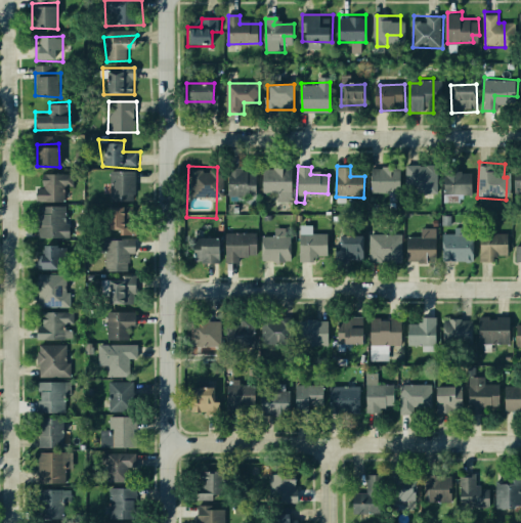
[(400,166),(400,188),(422,188),(422,207),(437,207),(436,173),(420,173),(420,166),(400,166)]
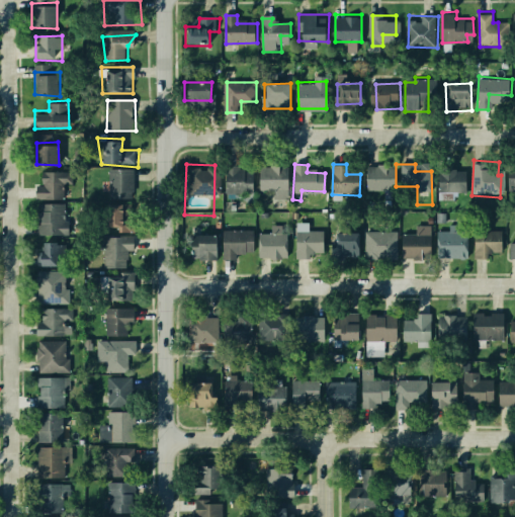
[(439,166),(438,187),(466,188),(467,166),(439,166)]
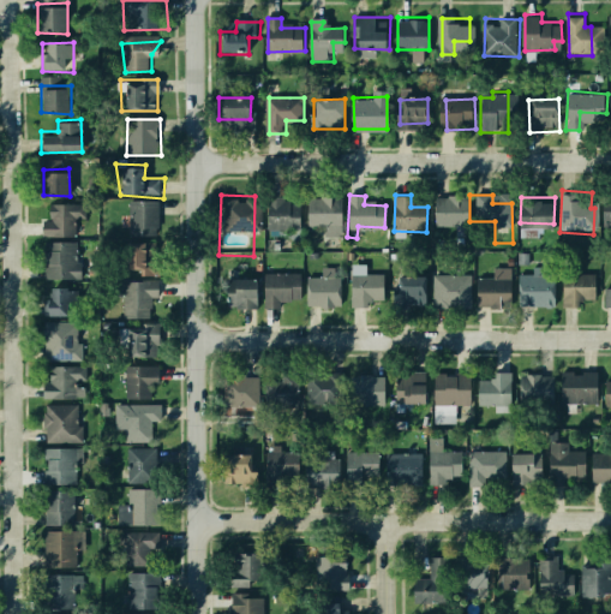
[(310,200),(343,201),(342,238),(322,237),(322,227),(309,227),(310,200)]
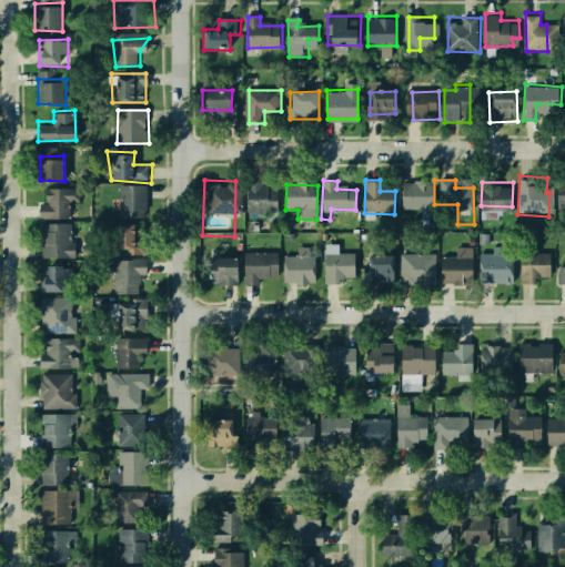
[(118,185),(148,186),(150,216),(119,215),(118,185)]
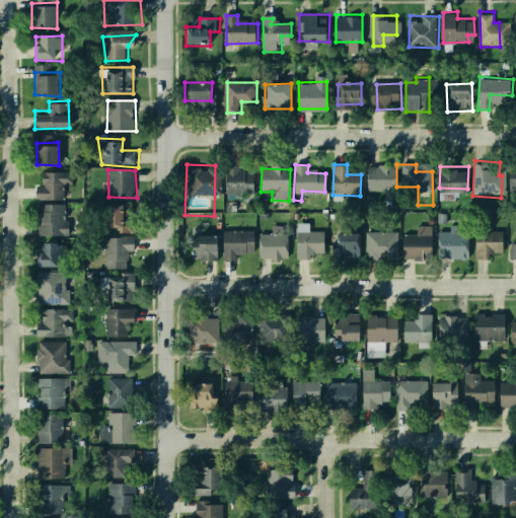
[(366,169),(389,169),(388,196),(366,196),(366,169)]
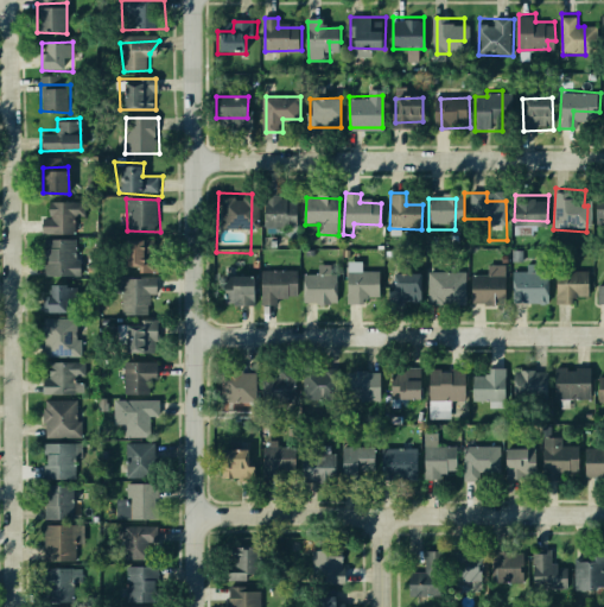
[(603,200),(592,200),(591,221),(603,221),(603,200)]
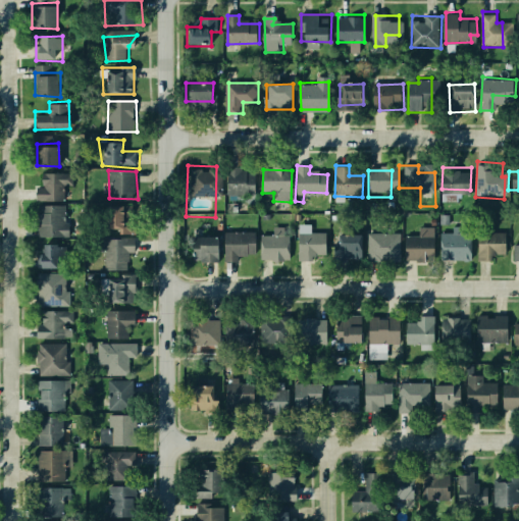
[(254,173),(253,195),(239,194),(239,203),(224,202),(225,172),(254,173)]
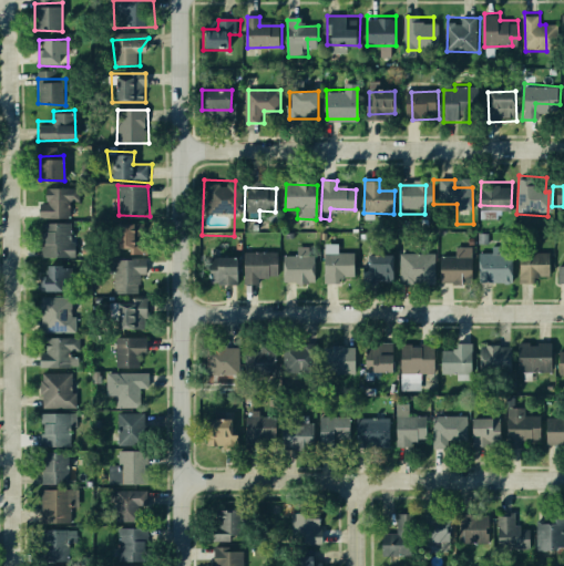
[(45,191),(72,191),(73,218),(40,218),(40,204),(49,204),(45,191)]
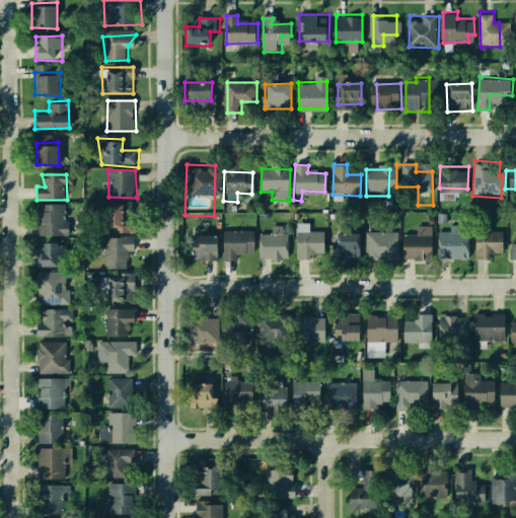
[(35,206),(66,205),(68,235),(37,234),(35,206)]
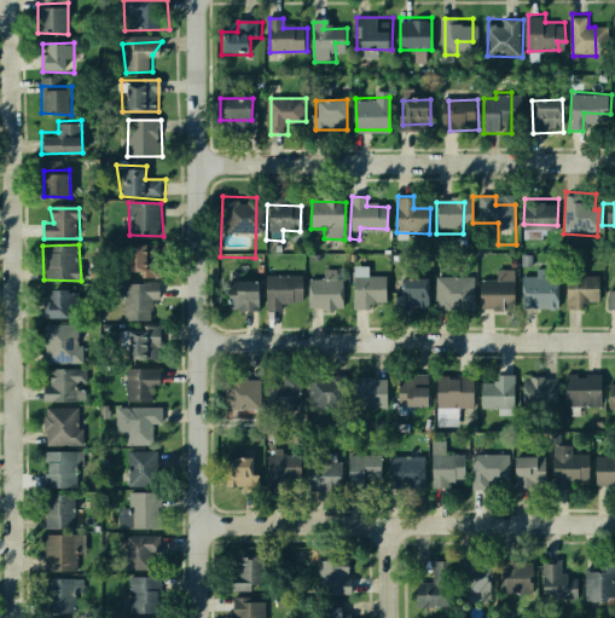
[(122,246),(156,246),(155,275),(141,277),(141,270),(125,269),(122,246)]
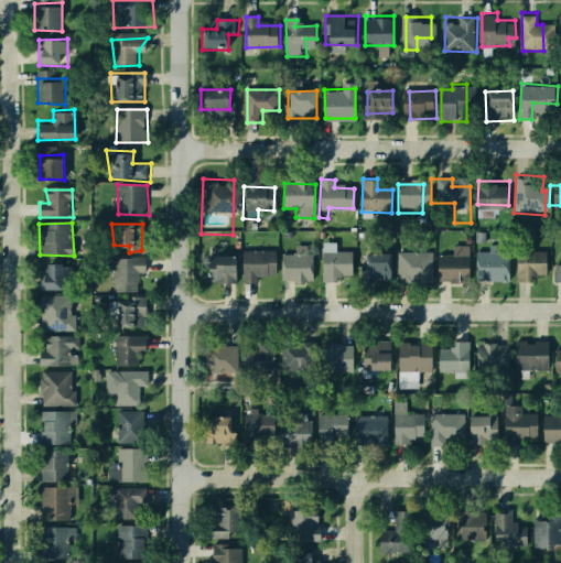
[(295,253),(295,242),(312,242),(311,282),(282,282),(283,253),(295,253)]
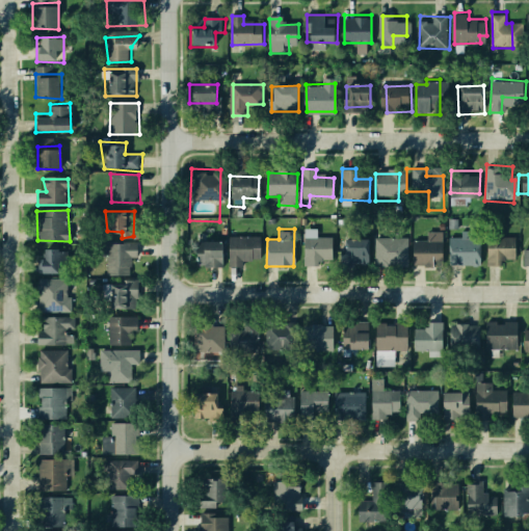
[(415,237),(413,267),(440,269),(442,233),(434,232),(433,238),(415,237)]
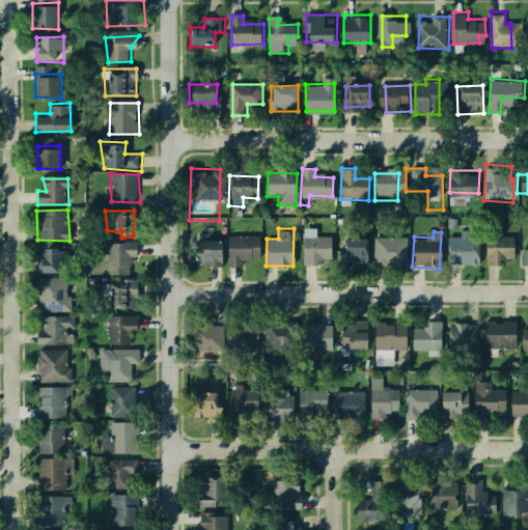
[(449,233),(479,233),(480,267),(450,267),(449,233)]
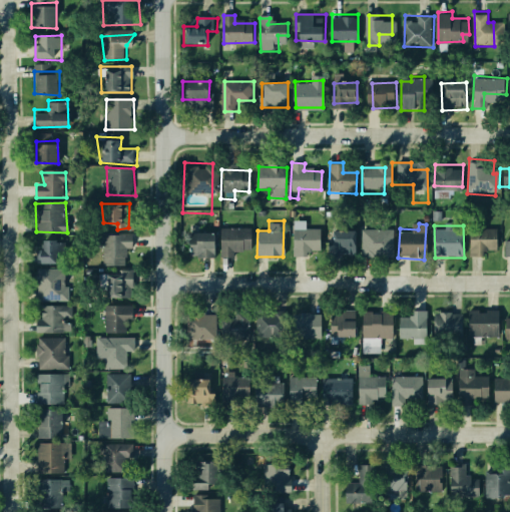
[(333,227),(360,226),(362,262),(335,263),(333,227)]
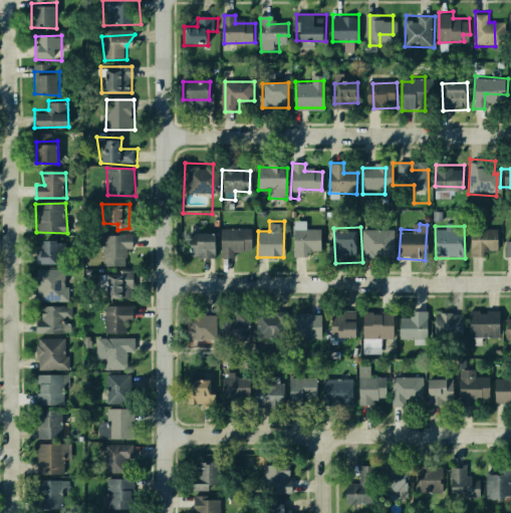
[(252,228),(221,228),(221,259),(237,259),(237,250),(253,250),(252,228)]
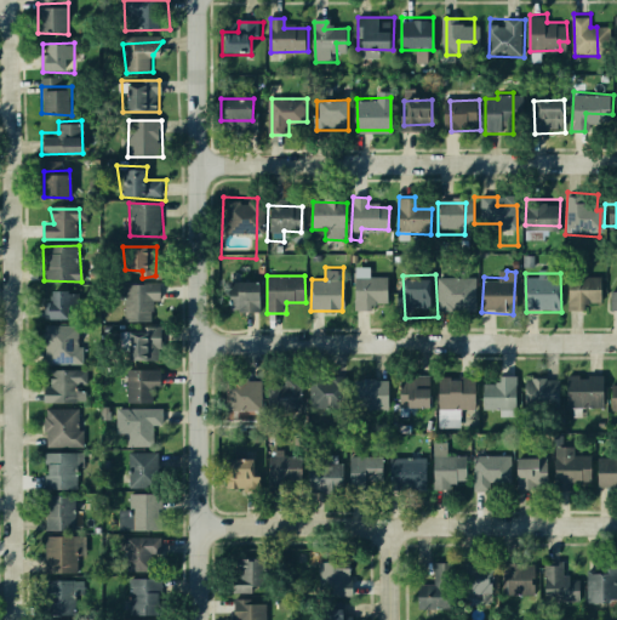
[(478,313),(479,278),(449,277),(447,295),(467,296),(466,312),(478,313)]
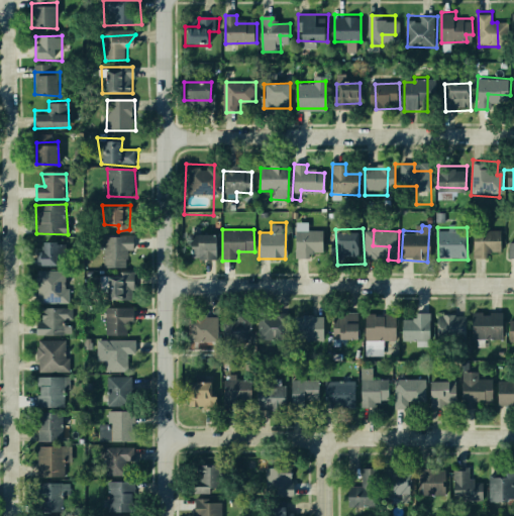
[(473,240),(473,262),(488,262),(488,254),(504,254),(504,231),(482,231),(482,240),(473,240)]
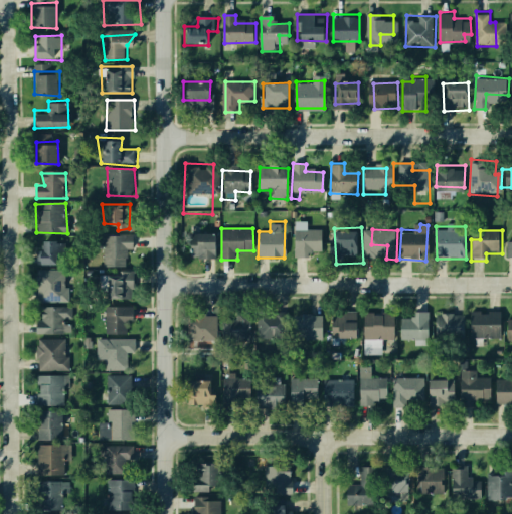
[(295,231),(294,260),(309,260),(308,253),(319,253),(319,231),(295,231)]
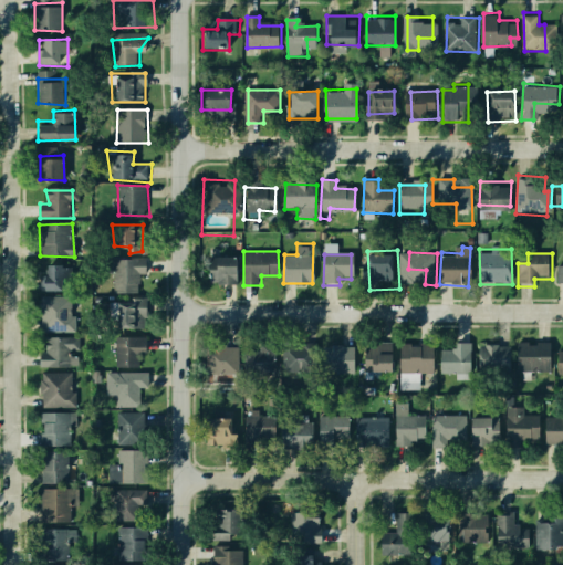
[(237,255),(208,257),(209,286),(237,285),(237,255)]
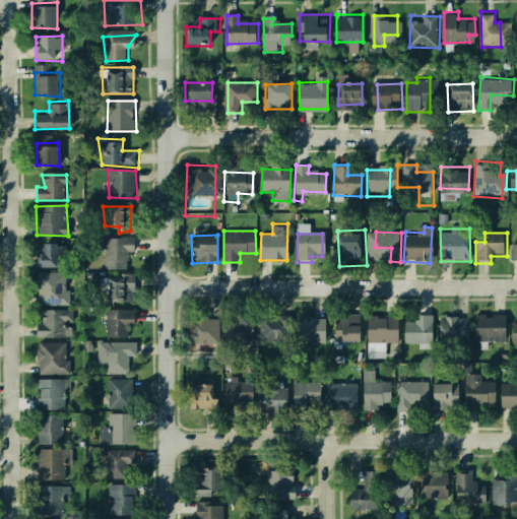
[(104,237),(133,237),(134,271),(103,270),(104,237)]
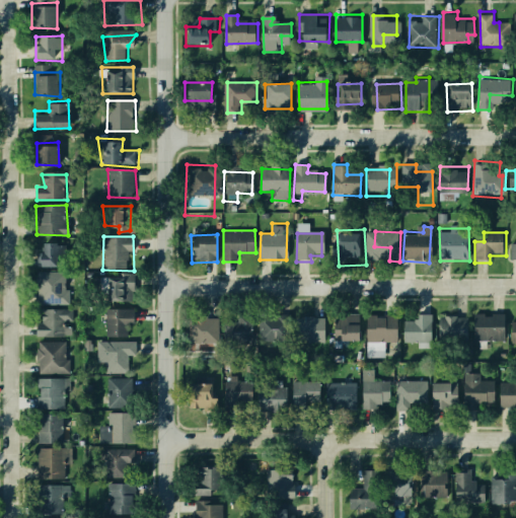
[(41,241),(60,243),(61,268),(34,267),(34,255),(43,254),(41,241)]
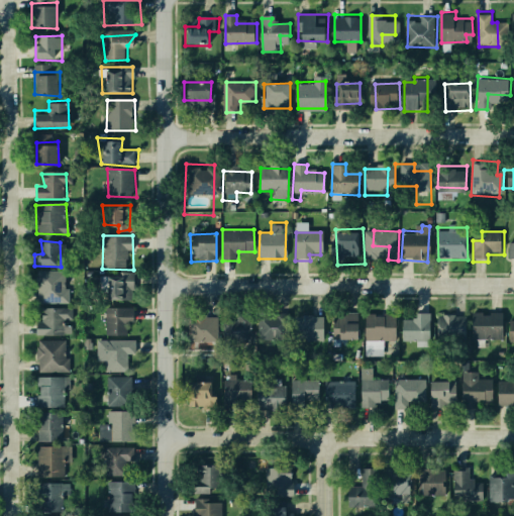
[(101,273),(132,274),(133,303),(105,302),(101,273)]
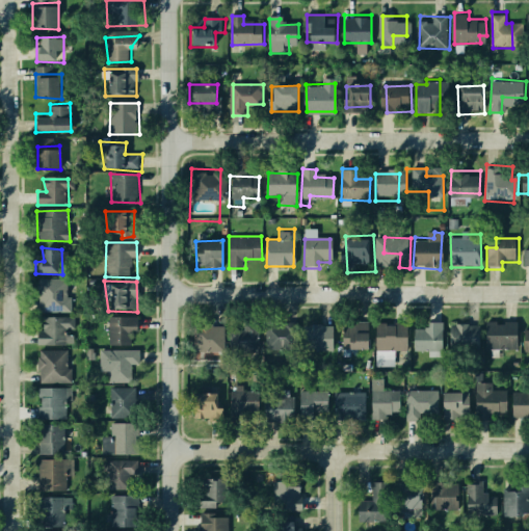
[(40,282),(68,282),(69,313),(38,313),(40,282)]
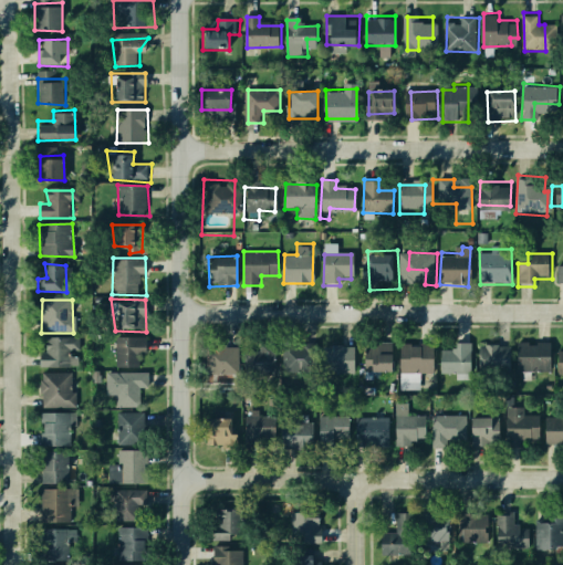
[(116,336),(145,336),(146,368),(118,366),(116,336)]
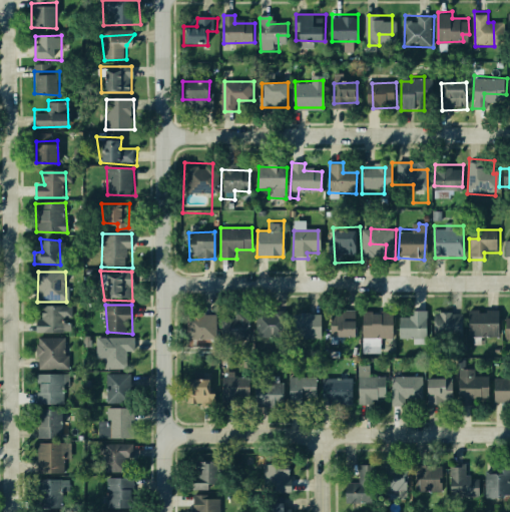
[(38,307),(67,307),(68,334),(37,332),(38,307)]
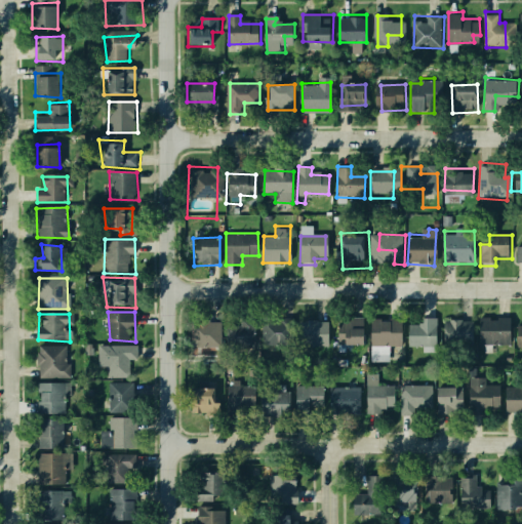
[(370,345),(405,345),(405,314),(370,314),(370,345)]
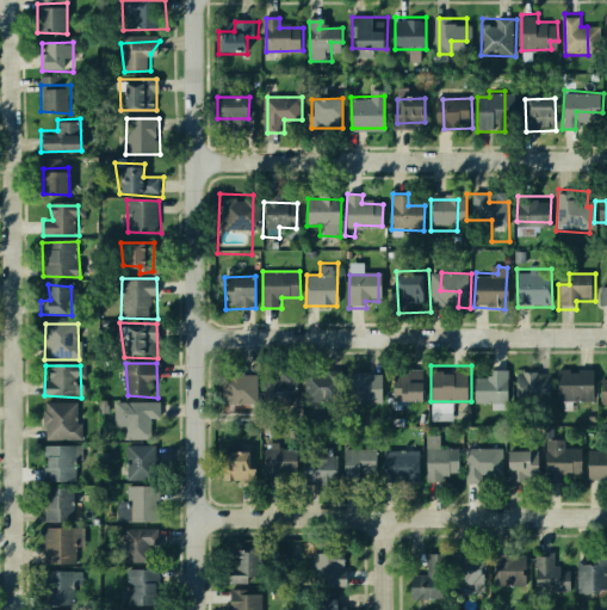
[(558,367),(598,368),(596,404),(557,402),(558,367)]
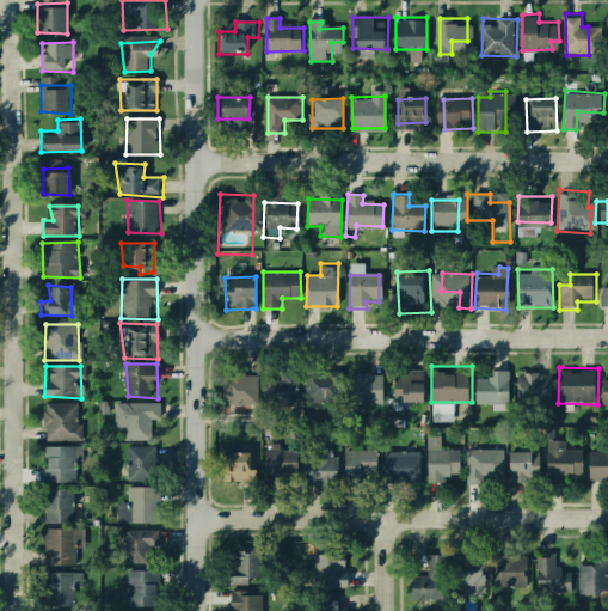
[(422,403),(392,402),(393,382),(401,382),(401,368),(423,370),(422,403)]
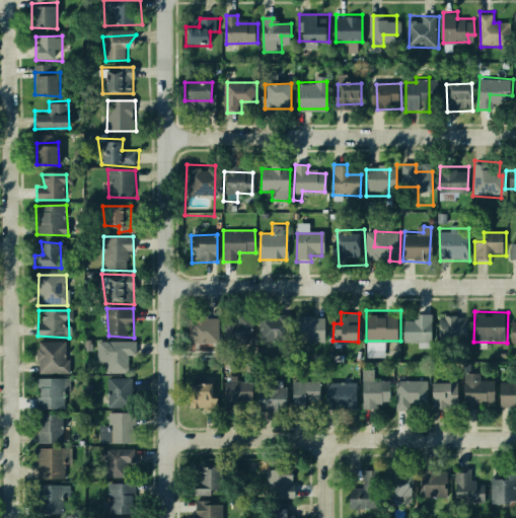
[(217,316),(185,313),(182,331),(191,335),(189,353),(213,356),(217,316)]
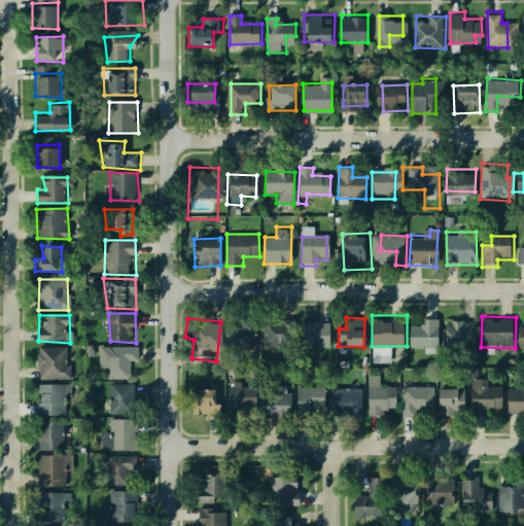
[(260,324),(238,318),(232,342),(255,347),(260,324)]
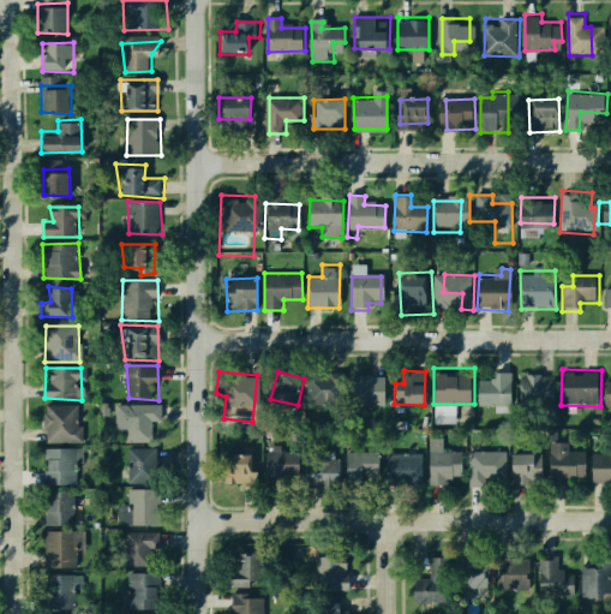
[(480,381),(493,382),(492,371),(516,374),(515,393),(503,392),(502,407),(478,406),(480,381)]
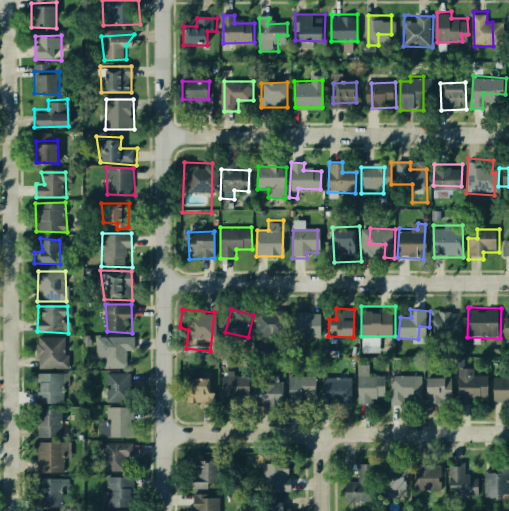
[(461,336),(461,312),(434,311),(433,336),(461,336)]
